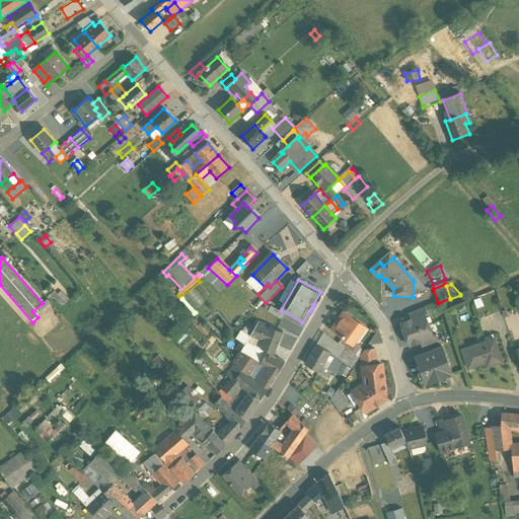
[(74,306),(67,300),(63,303),(59,299),(56,303),(67,313),(74,306)]
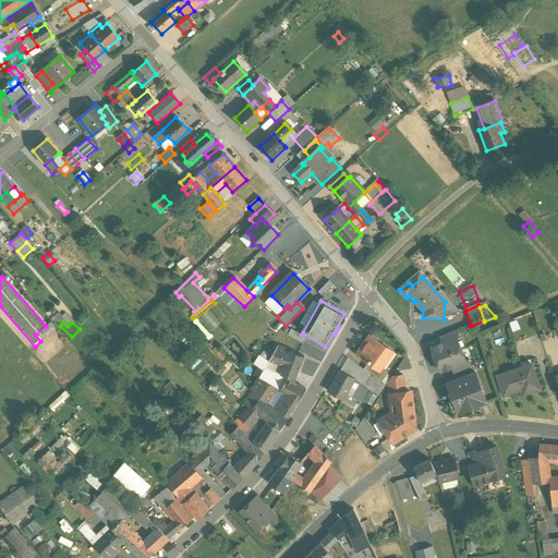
[(287,337),(303,344),(305,339),(290,331),(287,337)]
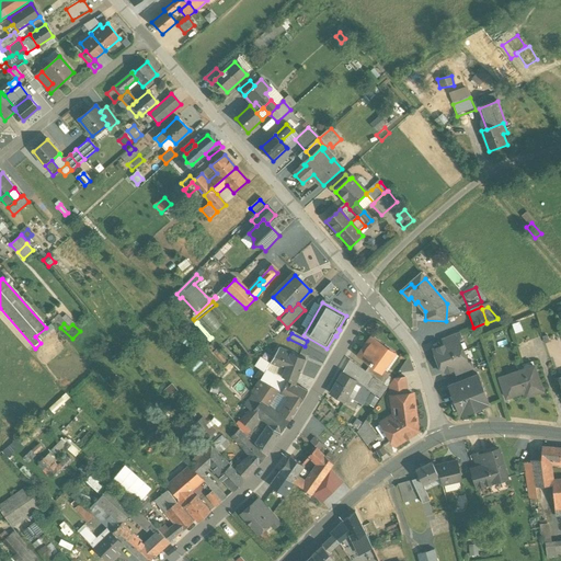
[(460,333),(442,341),(444,346),(458,341),(458,342),(462,340),(460,333)]
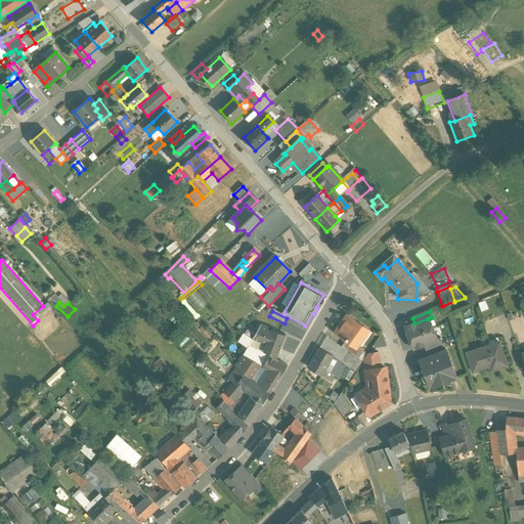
[(366,329),(349,316),(336,334),(346,341),(354,346),(356,344),(366,329)]
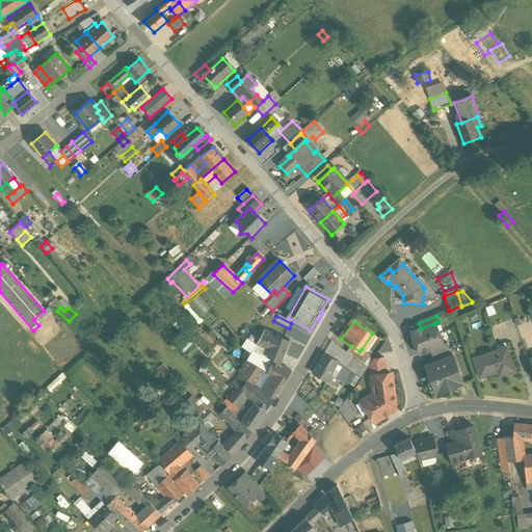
[(421,328),(410,333),(415,344),(439,335),(434,324),(434,323),(421,328)]
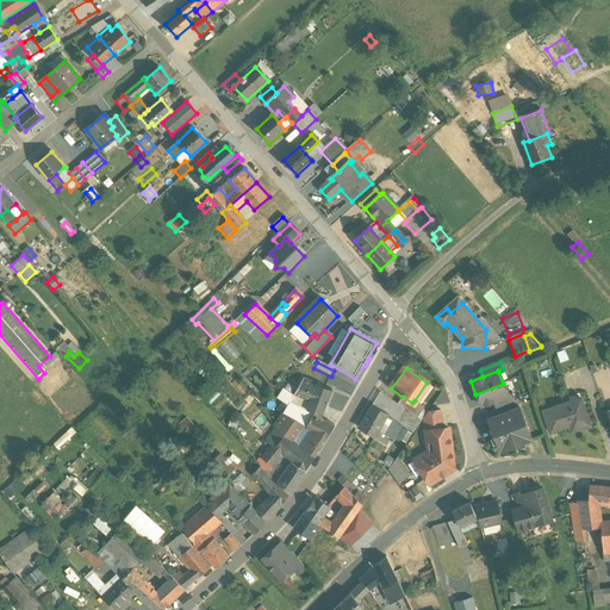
[(313,384),(303,380),(293,396),(306,402),(313,384)]
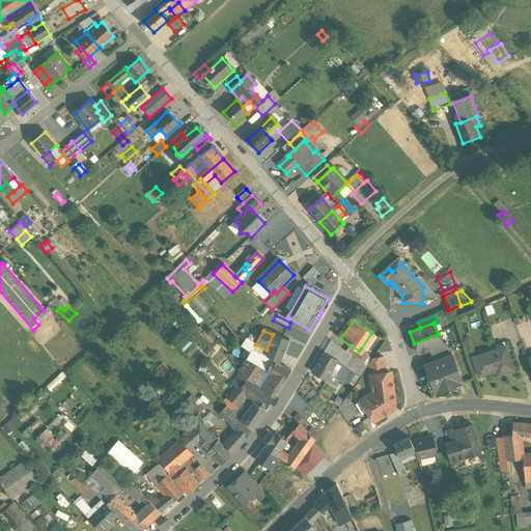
[(246,338),(253,342),(255,337),(248,334),(246,338)]
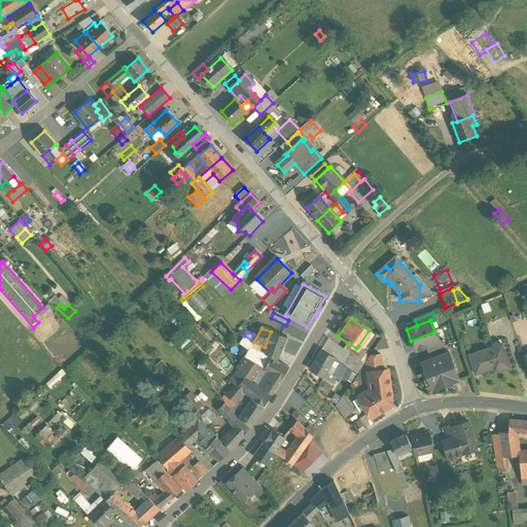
[(286,338),(271,331),(265,347),(281,353),(286,338)]
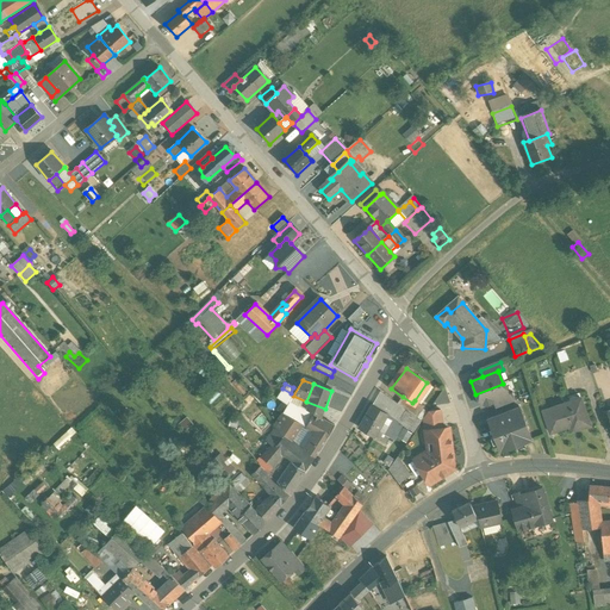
[(503,384),(475,394),(481,408),(493,403),(509,398),(508,396),(503,384)]
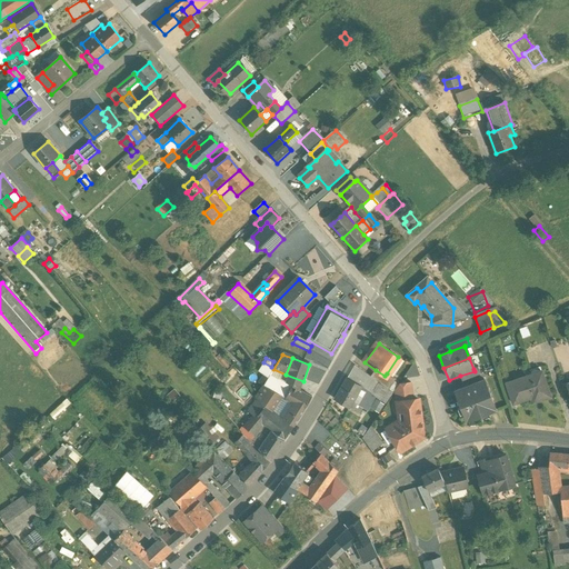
[(269,378),(289,391),(292,387),(287,383),(290,377),(286,375),(273,369),(265,365),(259,373),(269,378)]
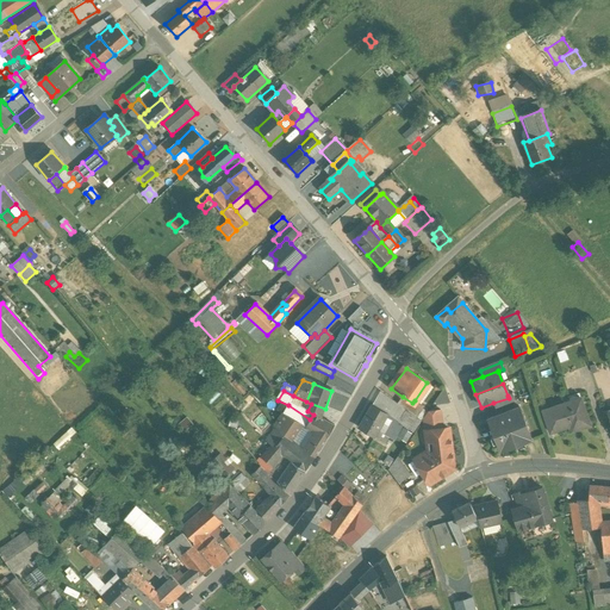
[(509,398),(493,403),(496,410),(516,403),(512,394),(508,396),(509,398)]
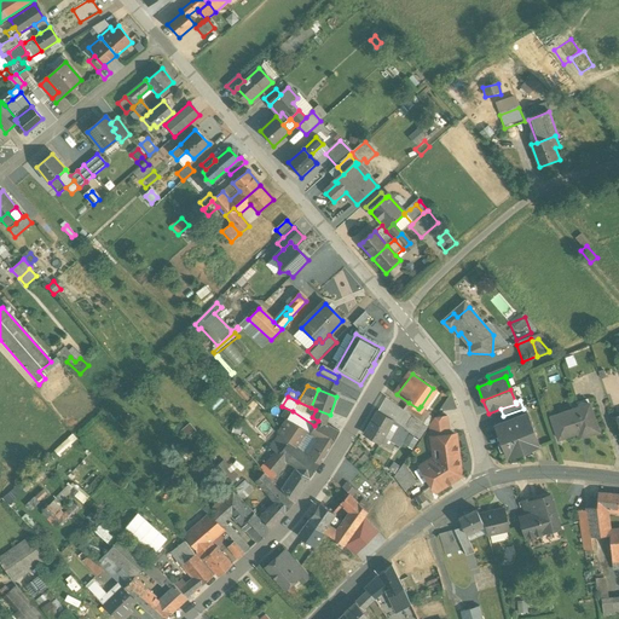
[(418,409),(409,403),(403,411),(412,418),(421,426),(431,414),(421,406),(418,409)]
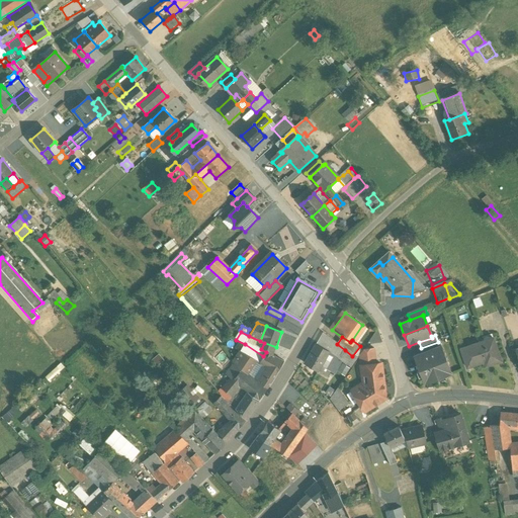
[(485,342),(460,350),(466,369),(489,361),(491,366),(501,363),(494,343),(486,346),(485,342)]
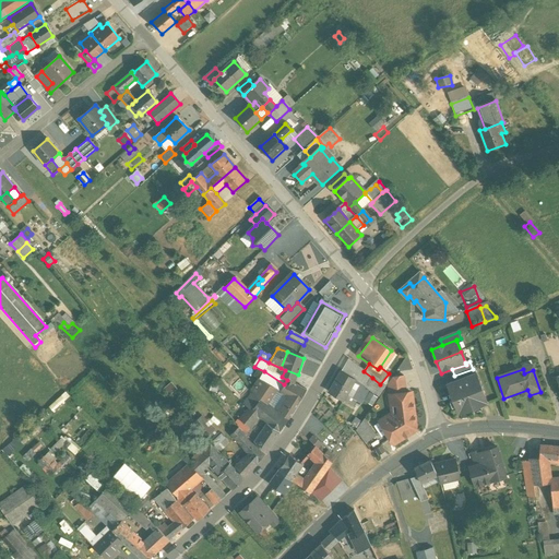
[(298,375),(285,370),(282,377),(287,380),(295,383),(298,375)]
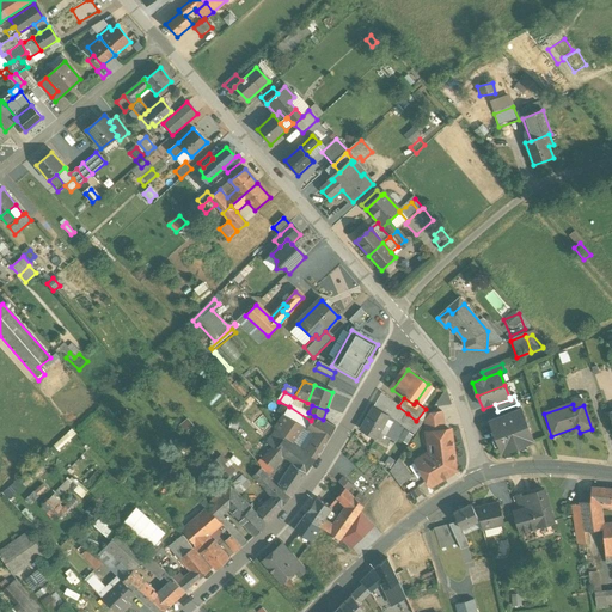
[(311,421),(289,407),(283,416),(303,427),(306,429),(311,421)]
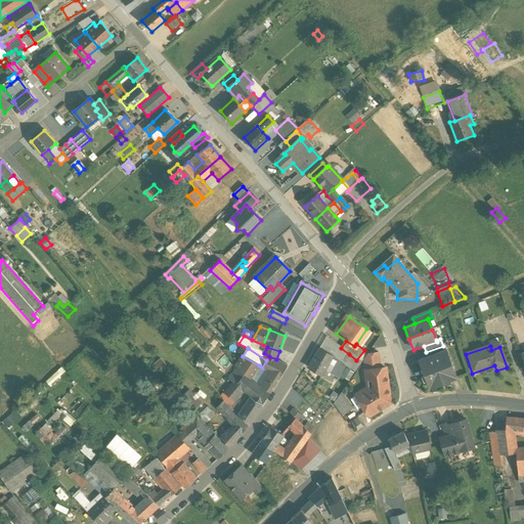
[(332,357),(319,350),(308,368),(320,376),(332,357)]
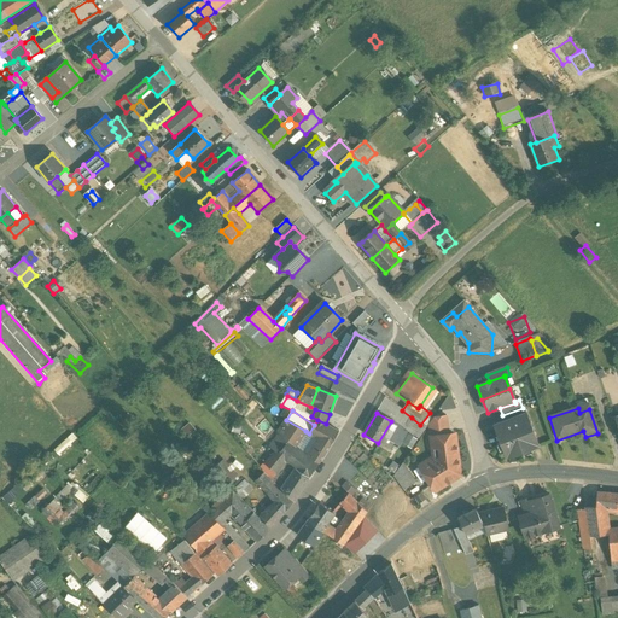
[(526,414),(494,426),(507,459),(538,447),(526,414)]
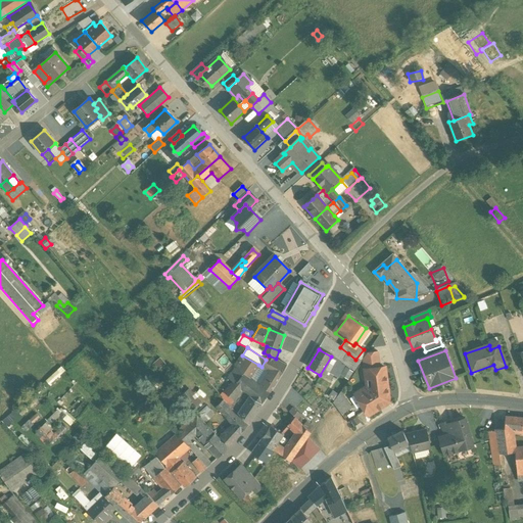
[(348,353),(340,364),(354,373),(361,363),(355,360),(348,353)]
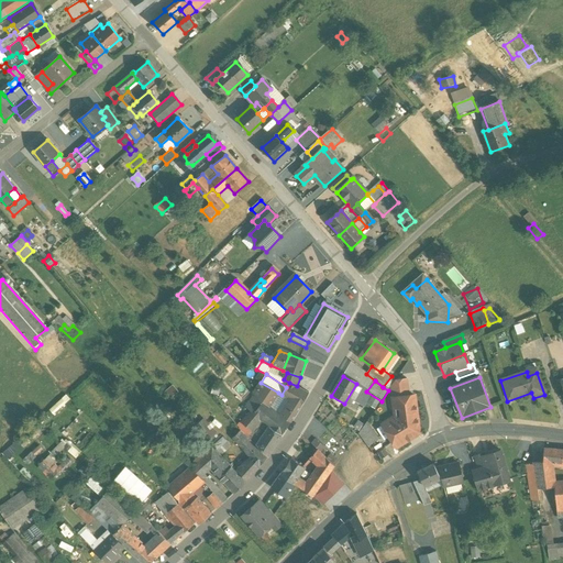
[(406,381),(395,382),(392,387),(393,399),(408,398),(406,381)]
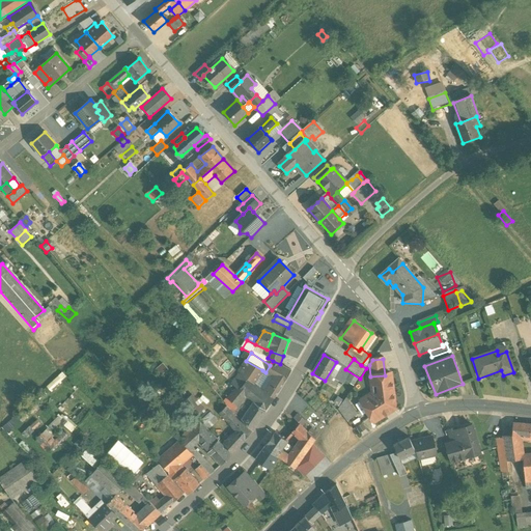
[(262,370),(246,361),(241,370),(239,372),(248,380),(253,384),(254,383),(257,379),(262,370)]
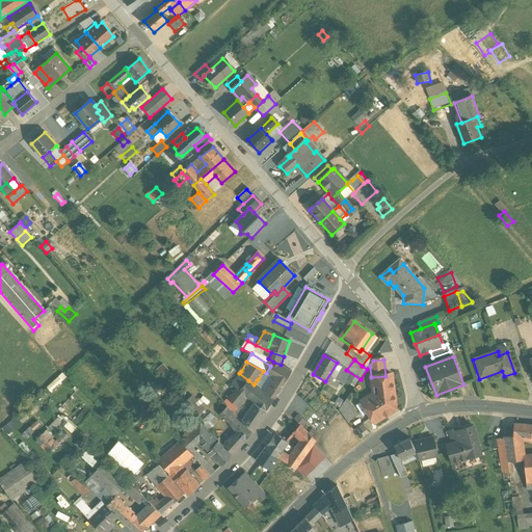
[(281,365),(273,362),(270,366),(266,373),(273,377),(265,391),(274,400),(291,372),(280,366),(281,365)]
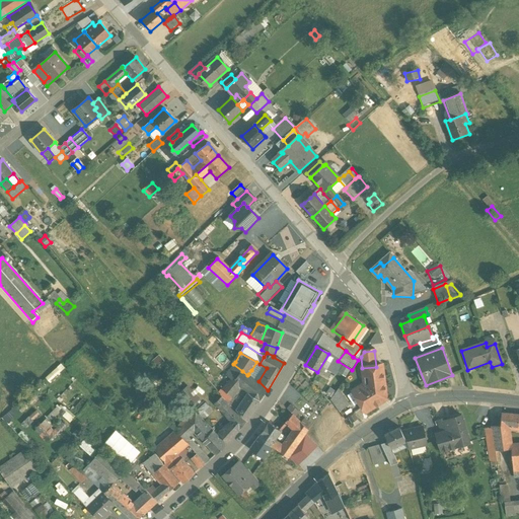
[(151,362),(156,367),(162,362),(158,357),(151,362)]
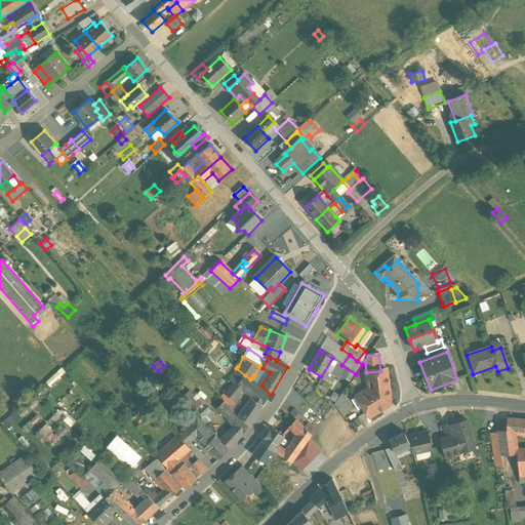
[(341,378),(351,382),(355,374),(347,369),(341,378)]
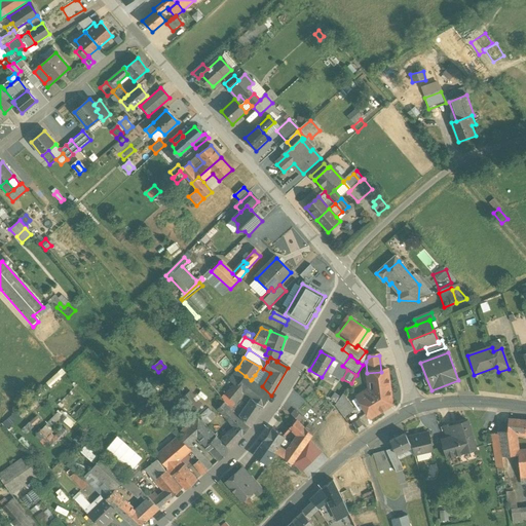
[(367,373),(370,392),(359,399),(359,398),(357,398),(370,418),(381,411),(380,409),(385,406),(386,407),(387,407),(388,407),(389,406),(390,404),(390,403),(389,401),(390,401),(386,371),(381,372),(367,373)]
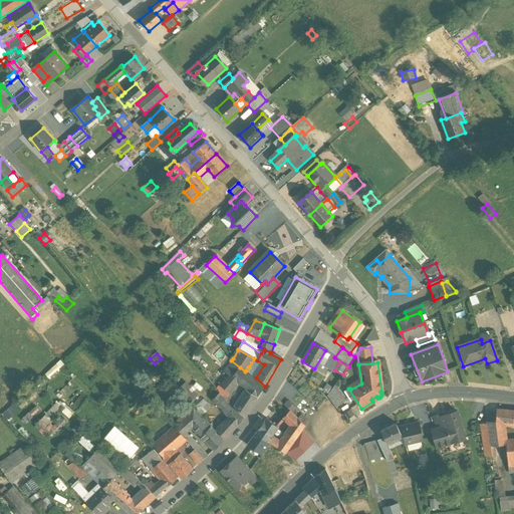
[(254,369),(249,366),(246,370),(251,375),(254,369)]
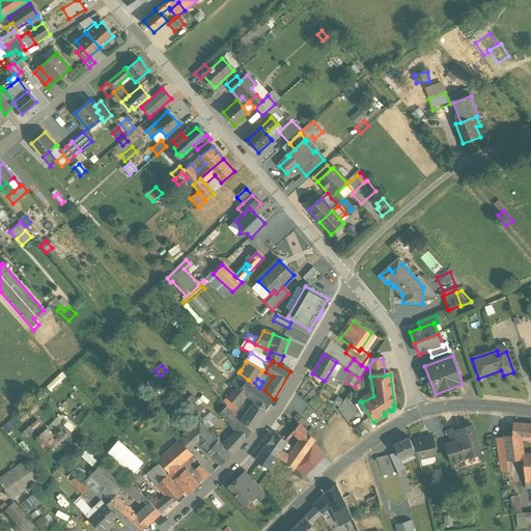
[(248,380),(240,390),(236,388),(227,399),(236,407),(246,395),(253,384),(248,380)]
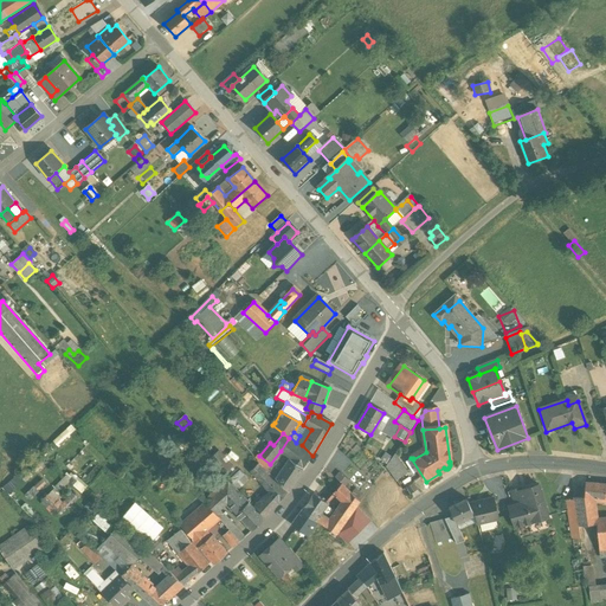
[(290,437),(289,438),(281,451),(288,456),(285,458),(289,461),(302,470),(311,457),(296,443),(290,437)]
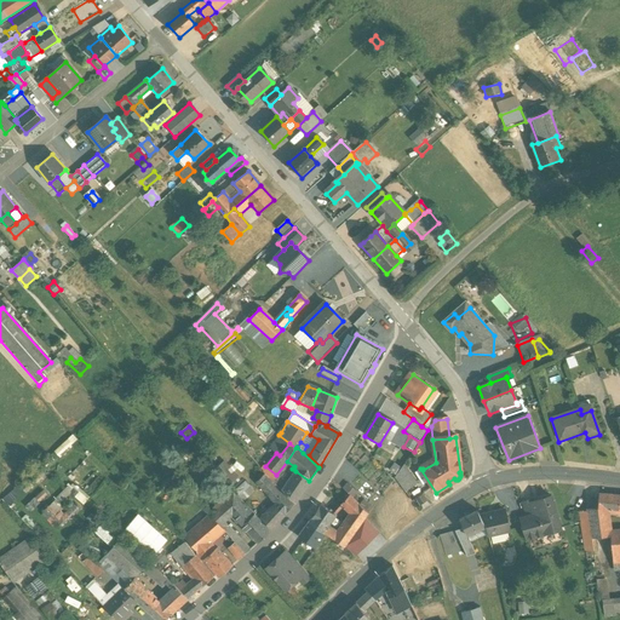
[(395,480),(405,493),(418,484),(405,465),(395,480)]
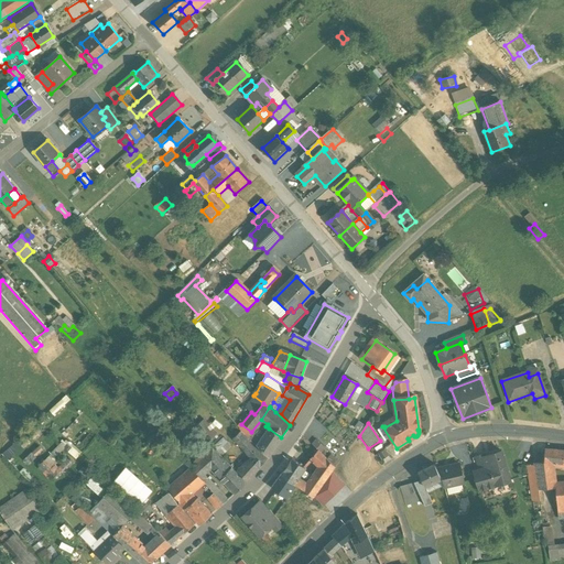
[(281,437),(269,429),(266,434),(278,443),(281,437)]
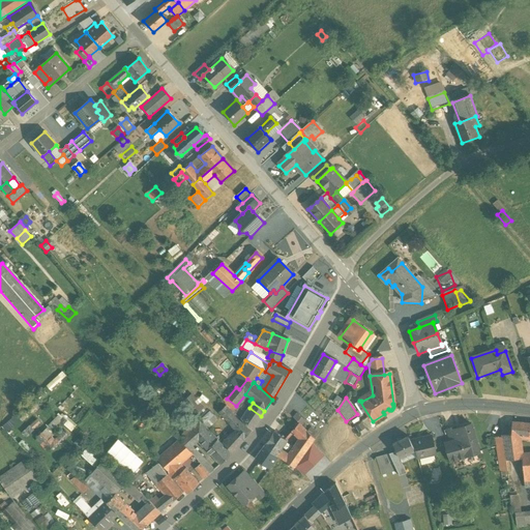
[(235,415),(226,406),(217,414),(228,423),(235,415)]
